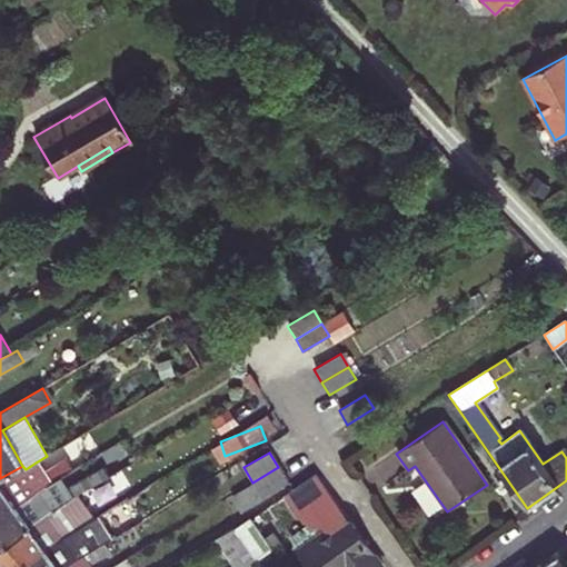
[(71,471),(65,460),(43,474),(22,487),(15,475),(0,484),(0,518),(61,477),(69,473),(71,471)]
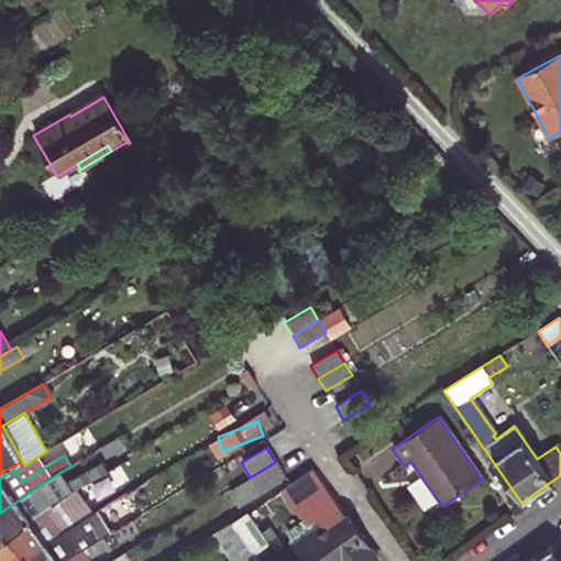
[(0,542),(83,486),(98,477),(117,468),(111,458),(75,477),(67,482),(61,472),(0,513),(0,542)]
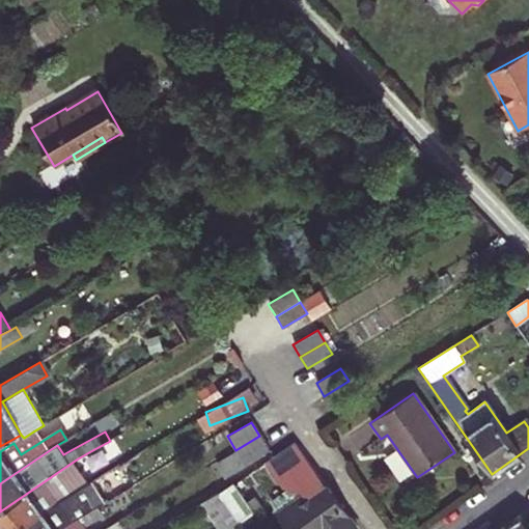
[(21,454),(40,442),(33,432),(24,438),(14,443),(21,454)]
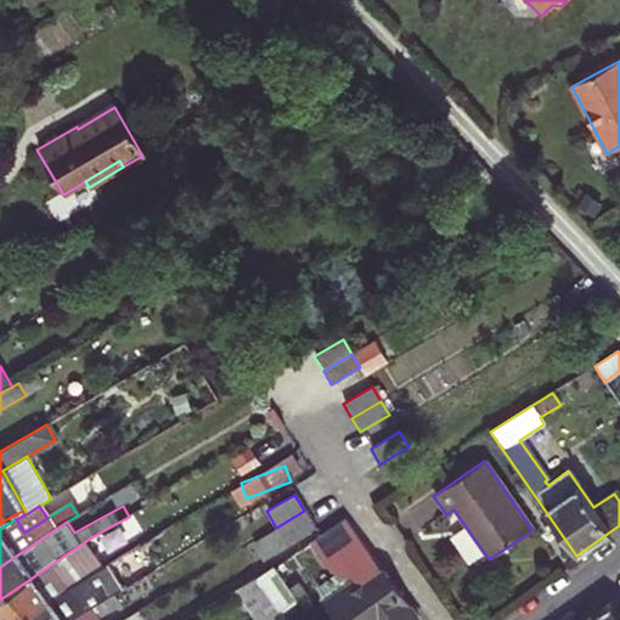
[(286,545),(314,528),(304,511),(276,528),(286,545)]
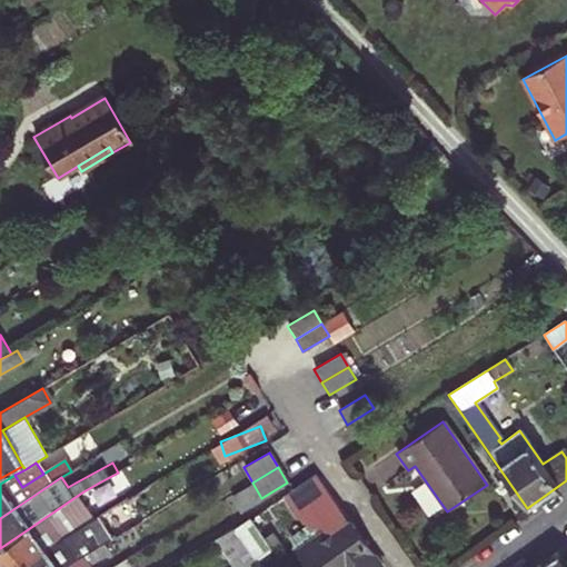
[(61,477),(68,487),(76,483),(69,473),(61,477)]
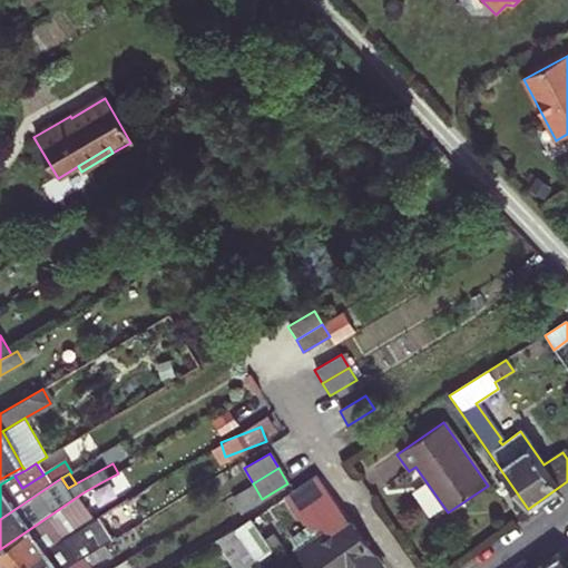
[(104,483),(109,495),(125,486),(119,476),(104,483)]
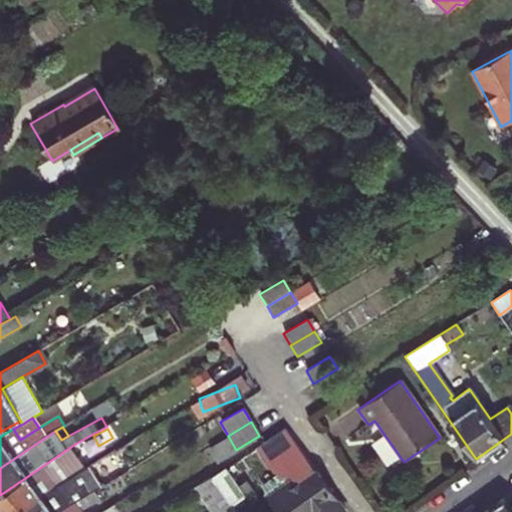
[(343,511),(286,431),(257,449),(271,472),(280,474),(289,477),(292,480),(268,497),(279,511),(343,511)]
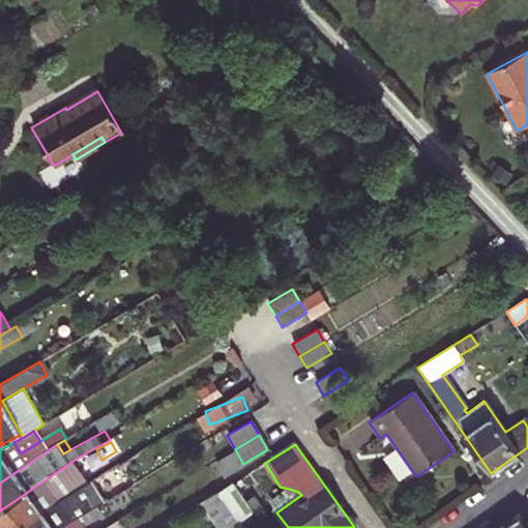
[(49,490),(80,470),(98,458),(92,449),(78,458),(0,510),(0,525),(2,527),(18,527),(57,502),(49,490)]
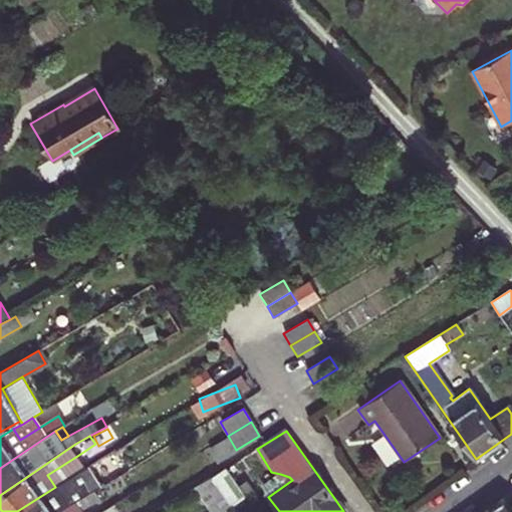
[(209,448),(218,461),(236,450),(228,436),(209,448)]
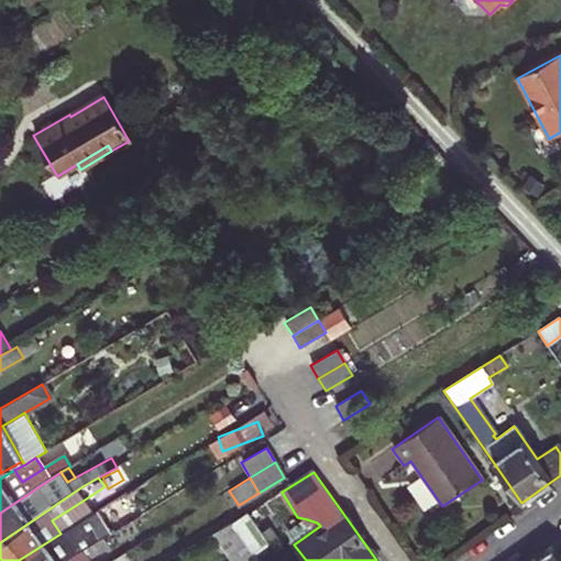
[(67,529),(90,514),(92,513),(85,499),(52,520),(61,534),(65,530),(67,529)]
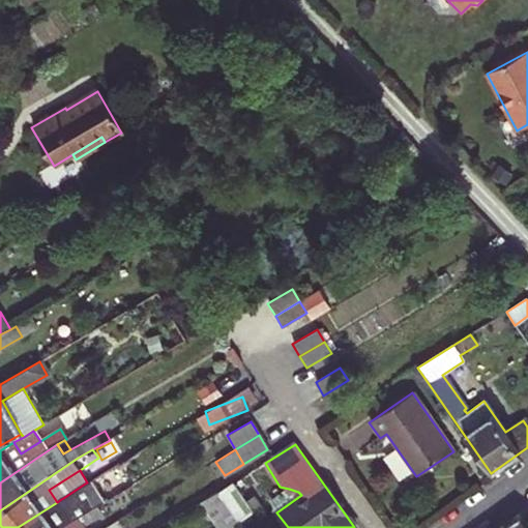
[(85,484),(90,493),(111,480),(105,471),(87,482),(85,484)]
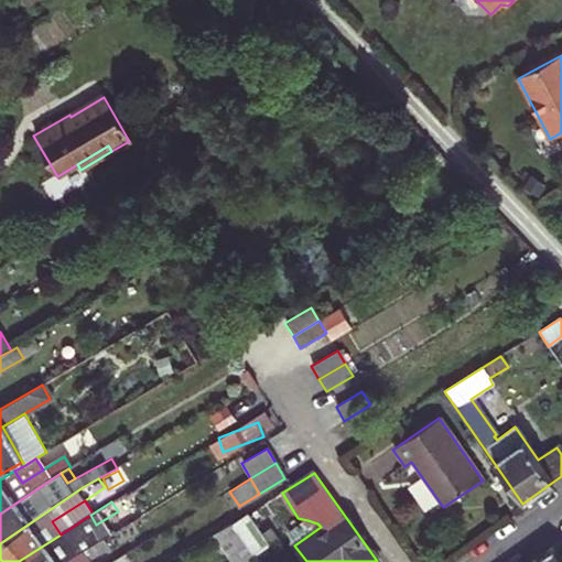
[(287,535),(294,546),(321,527),(317,523),(307,520),(287,535)]
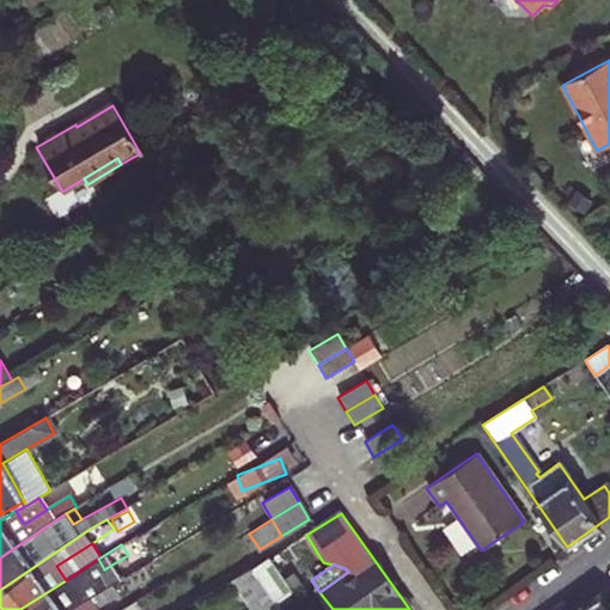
[(230,581),(249,609),(254,609),(270,598),(250,569),(230,581)]
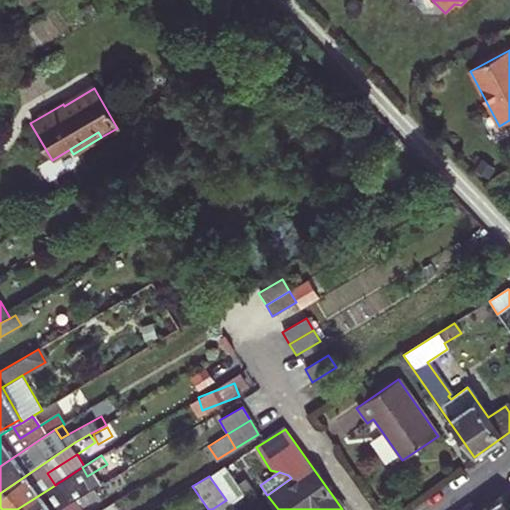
[(62,509),(66,507),(69,505),(74,502),(61,481),(59,482),(55,485),(17,509),(62,509)]
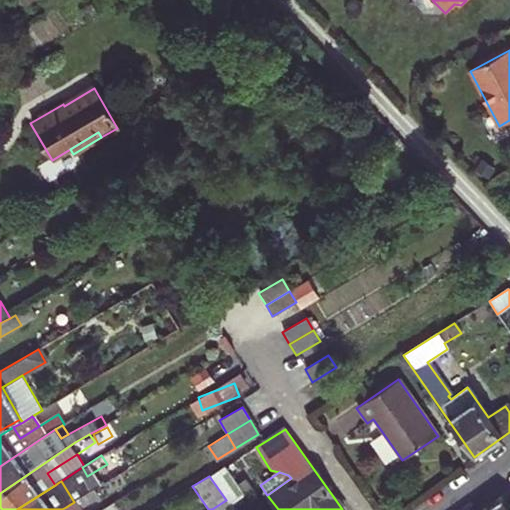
[(83,508),(97,500),(92,491),(77,500),(83,508)]
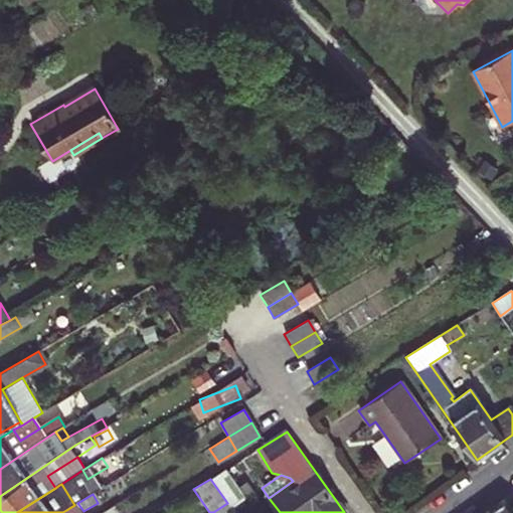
[(512,512),(512,510),(506,501),(489,512),(512,512)]
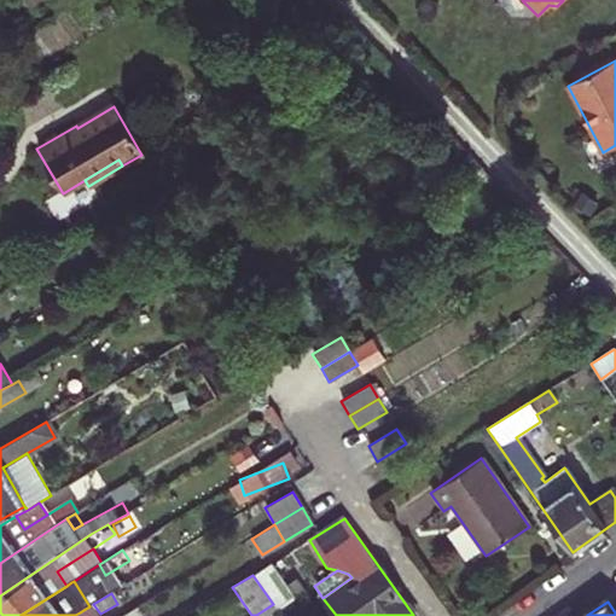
[(83,610),(87,615),(102,615),(100,614),(93,604),(89,606),(83,610)]
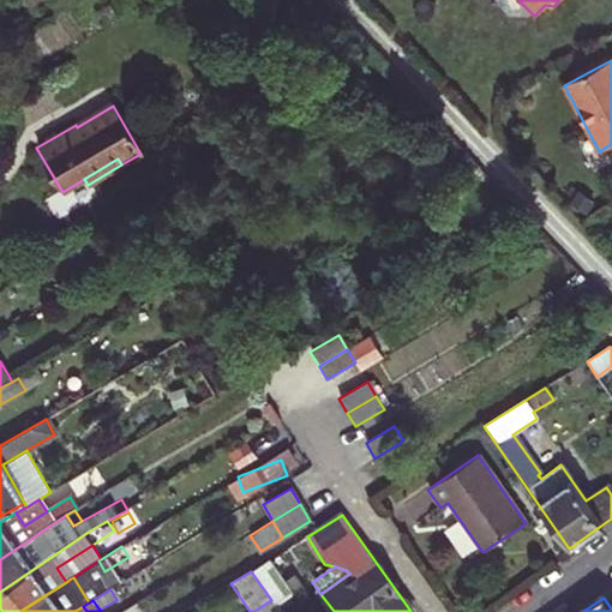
[(262,611),(275,604),(271,600),(255,611),(262,611)]
